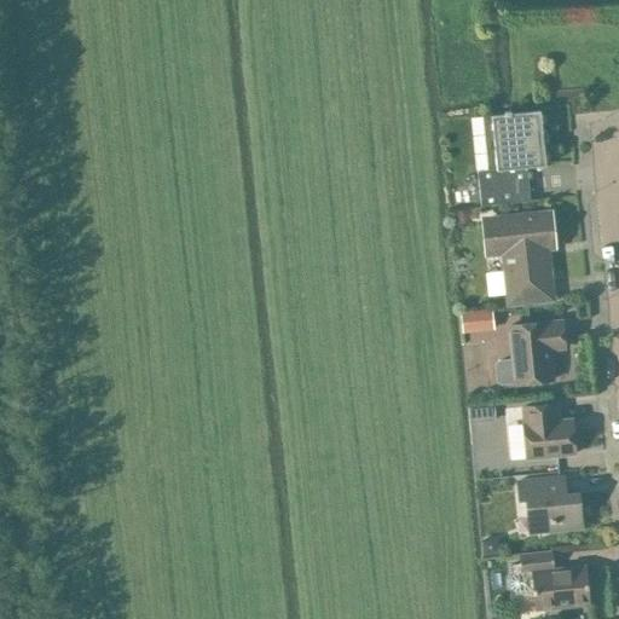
[(492,115),(497,169),(547,165),(541,109),(492,115)]
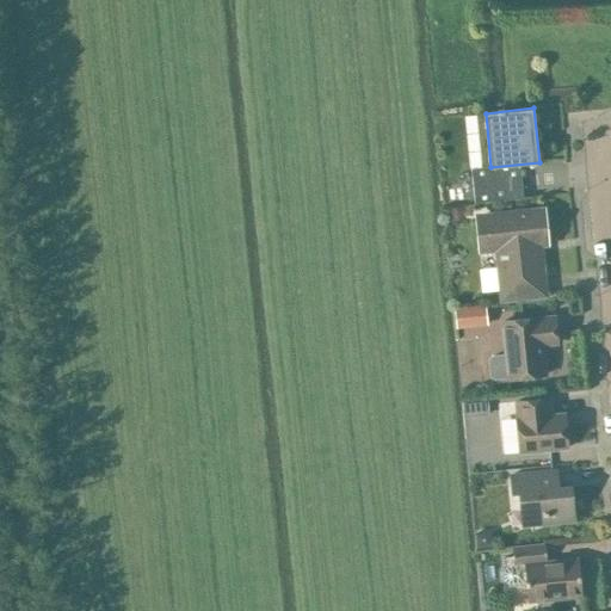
[(482,168),(470,170),(474,203),(493,201),(494,201),(491,167),(482,168)]
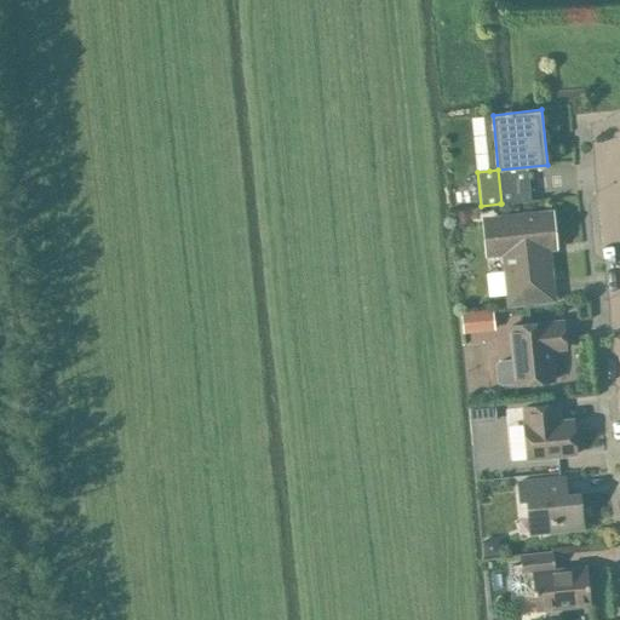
[(471,211),(455,212),(457,225),(472,224),(471,211)]
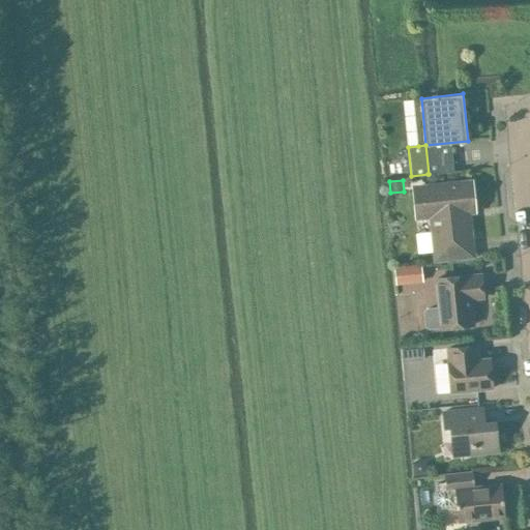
[(430,218),(434,259),(472,255),(467,210),(474,210),(471,182),(412,188),(415,221),(430,218)]
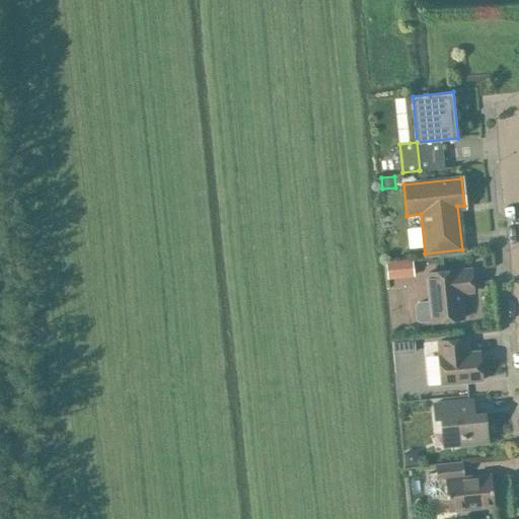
[(413,260),(399,261),(401,278),(415,277),(413,260)]
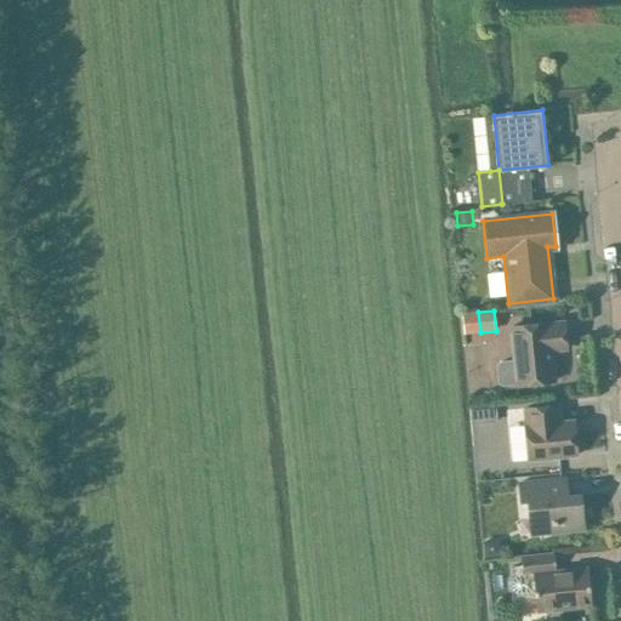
[(564,322),(511,326),(514,360),(502,363),(500,365),(501,380),(503,383),(517,381),(517,383),(556,380),(552,351),(567,348),(564,322)]
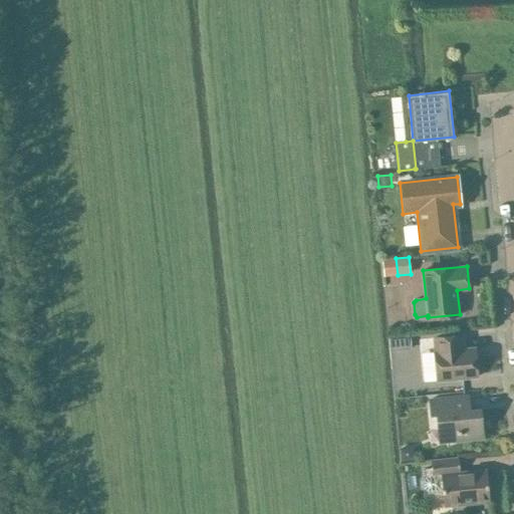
[(463,335),(434,337),(438,380),(478,376),(475,347),(464,348),(463,335)]
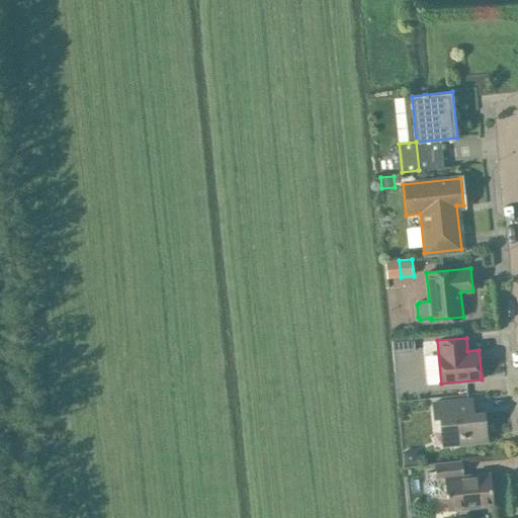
[(413,339),(393,341),(394,353),(414,351),(413,339)]
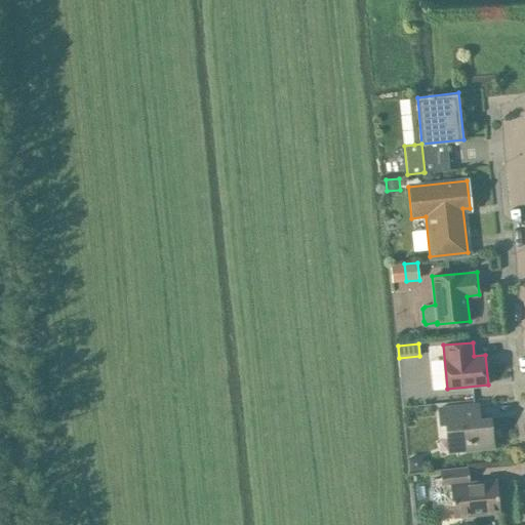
[(476,410),(439,413),(440,423),(446,423),(446,434),(453,451),(469,445),(471,449),(494,447),(493,439),(490,440),(489,426),(478,427),(476,410)]
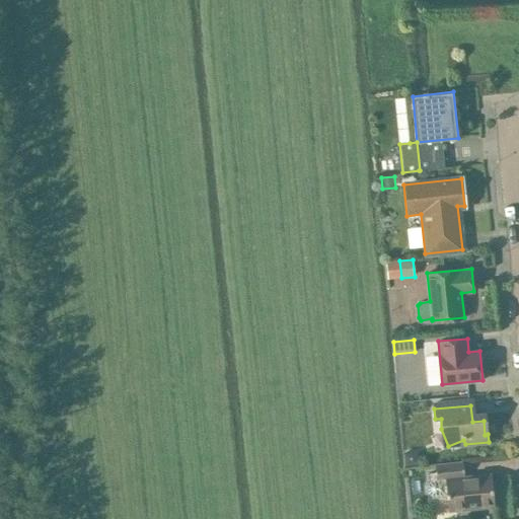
[(418,451),(403,452),(404,466),(419,465),(418,451)]
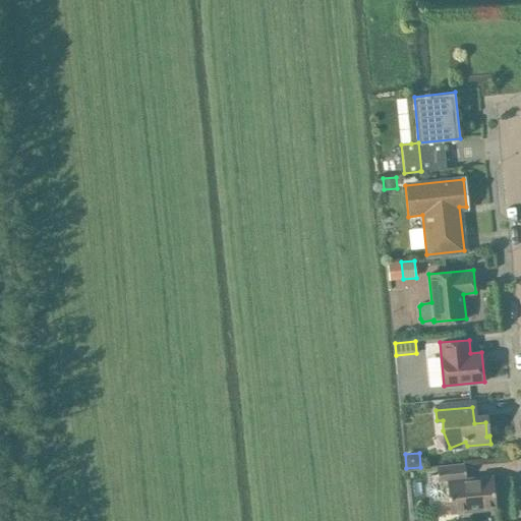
[(431,484),(428,487),(429,496),(433,498),(433,500),(449,499),(451,513),(498,509),(494,477),(467,479),(465,463),(438,466),(438,474),(430,475),(431,484)]
